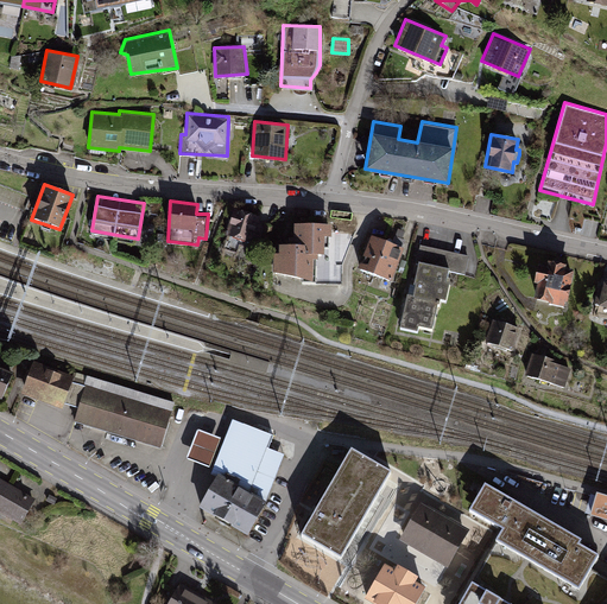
[(260,214),(235,207),(221,247),(245,254),(251,236),(259,239),(264,223),(258,222),(260,214)]
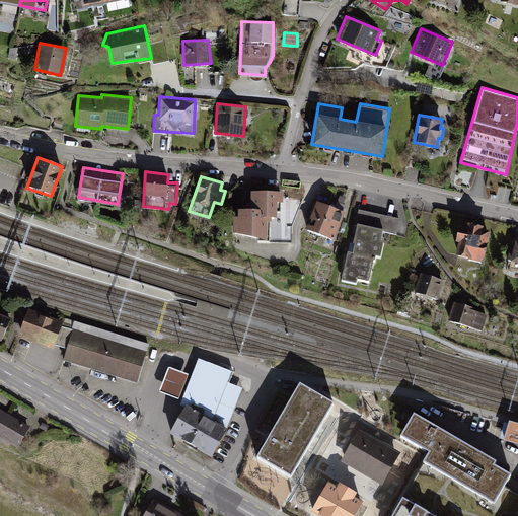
[(251,190),(251,203),(246,203),(246,209),(238,209),(239,216),(234,216),(234,232),(269,239),(269,221),(272,221),(271,217),(277,217),(278,202),(283,202),(283,192),(251,190)]
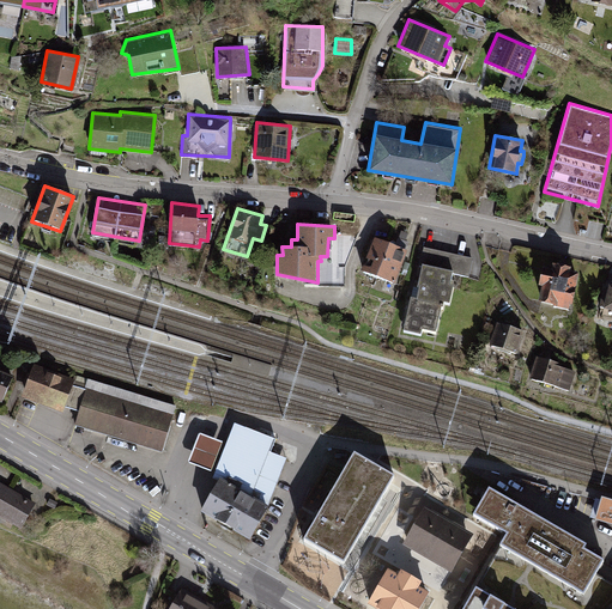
[(388,242),(373,235),(364,256),(368,259),(364,265),(362,263),(359,270),(375,278),(388,242)]
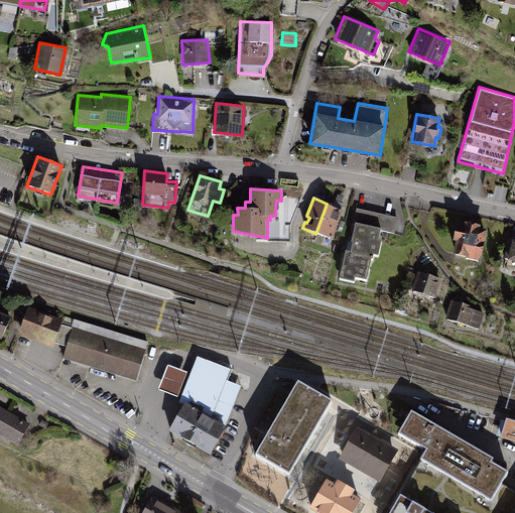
[(332,206),(327,204),(315,234),(331,239),(342,210),(341,210),(344,203),(334,199),(332,206)]
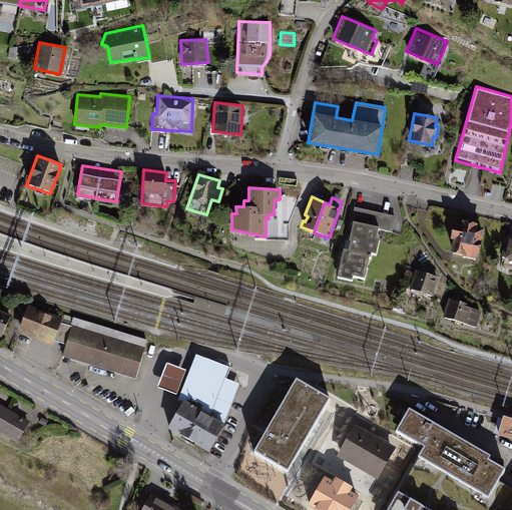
[(395,213),(353,204),(349,219),(352,220),(346,249),(342,248),(335,278),(351,281),(352,276),(365,278),(370,252),(376,255),(379,238),(375,238),(378,226),(392,230),(395,213)]
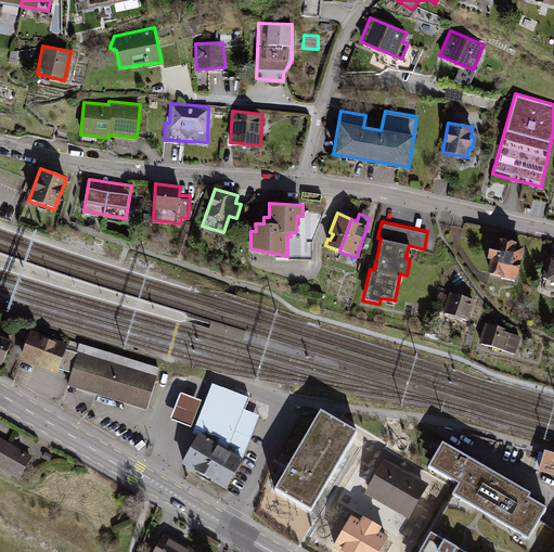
[(516,242),(500,238),(499,243),(490,241),(486,259),(489,259),(486,273),(514,280),(514,277),(516,277),(523,248),(515,246),(516,242)]
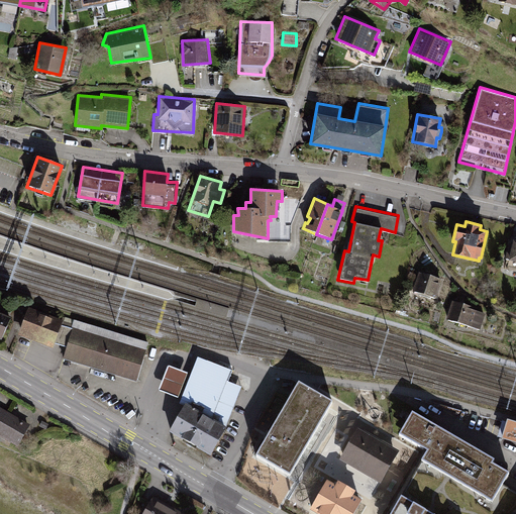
[(441,279),(417,271),(412,290),(435,298),(441,279)]
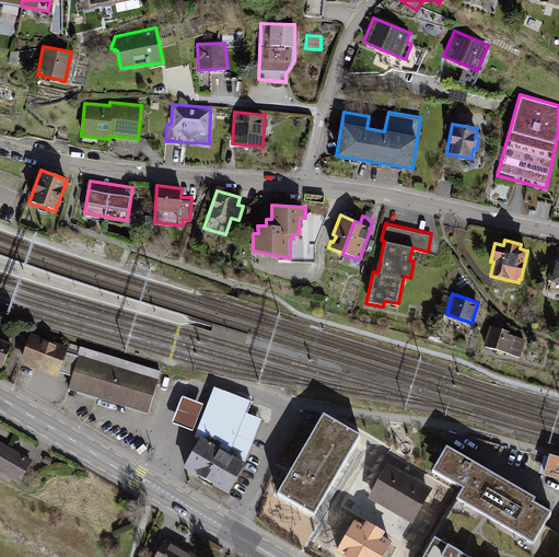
[(15,334),(0,326),(0,367),(2,368),(15,334)]
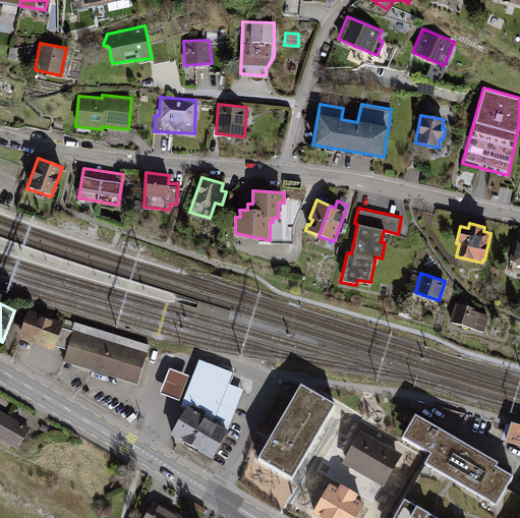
[(487,311),(459,303),(454,321),(482,329),(487,311)]
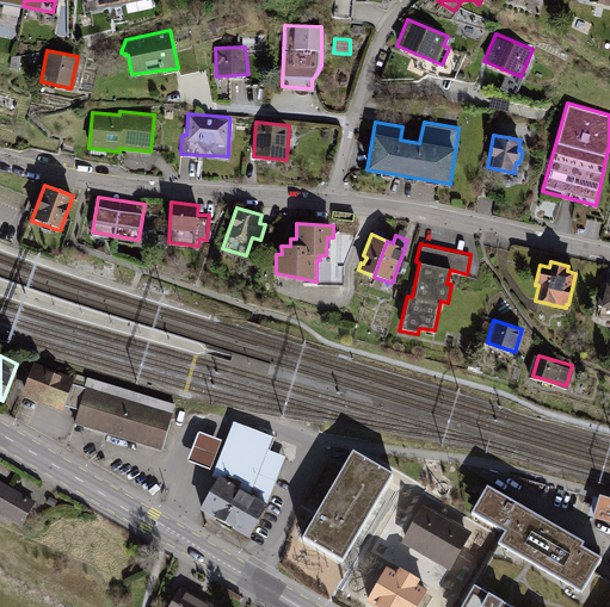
[(86,381),(30,361),(22,388),(76,407),(72,419),(160,450),(176,404),(88,375),(86,381)]
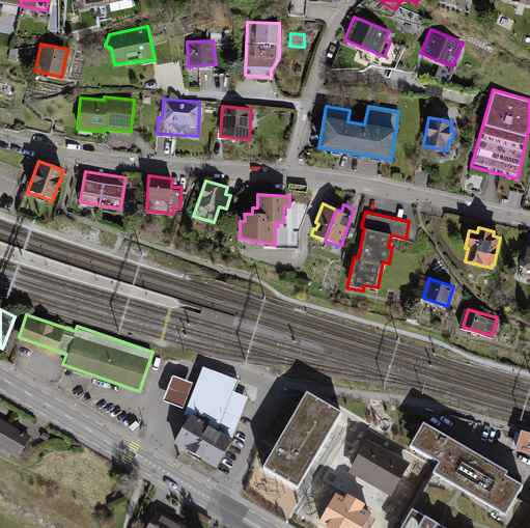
[(239,373),(226,369),(224,373),(203,366),(185,411),(192,415),(174,441),(223,461),(236,437),(231,435),(249,396),(233,390),(239,379),(235,378),(239,373)]
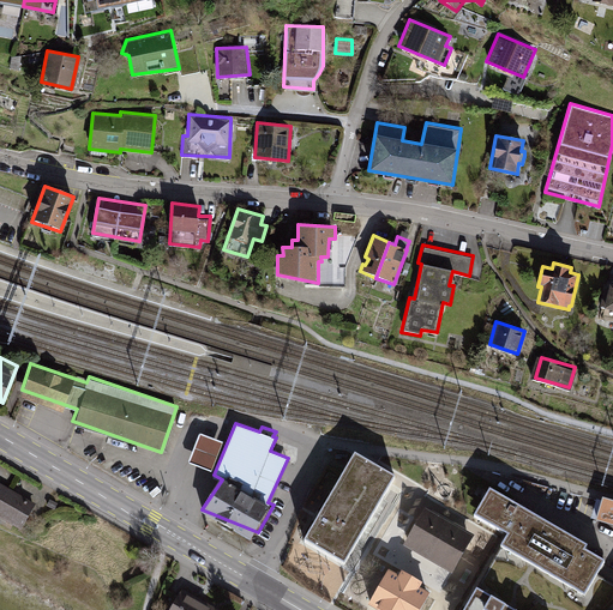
[(222,441),(199,433),(187,463),(210,471),(222,441)]
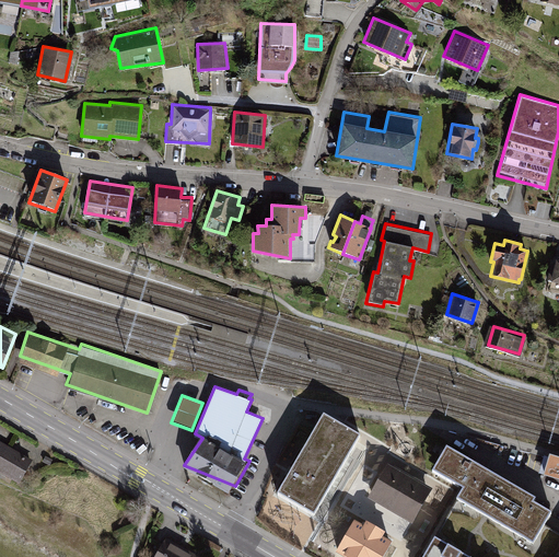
[(341,424),(324,414),(279,492),(314,512),(359,433),(341,424)]
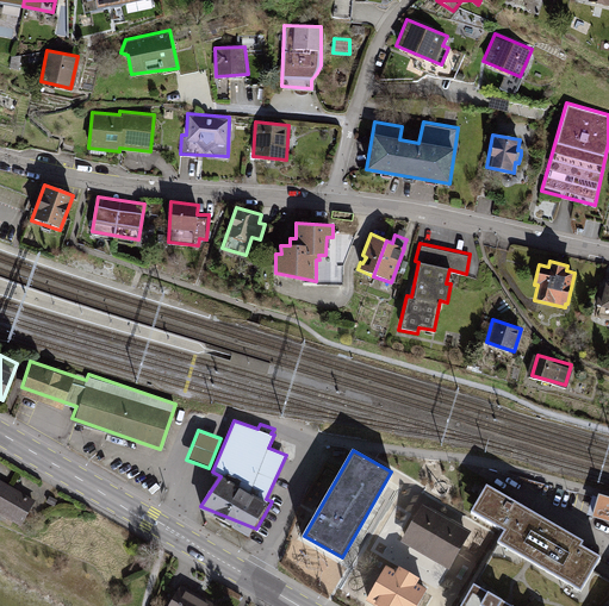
[(35,499),(8,482),(0,495),(0,514),(20,526),(35,499)]
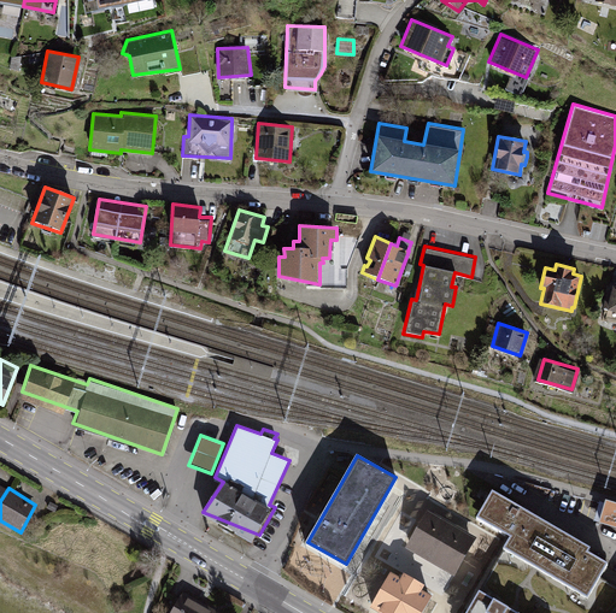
[(591,546),(493,490),(479,516),(512,535),(504,548),(479,593),(467,612),(615,612),(615,584),(600,577),(608,564),(587,552),(591,546)]
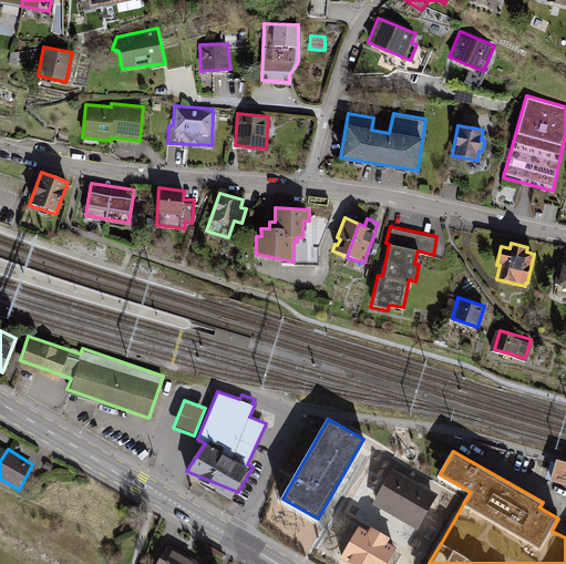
[(440,492),(393,465),(373,502),(420,527),(440,492)]
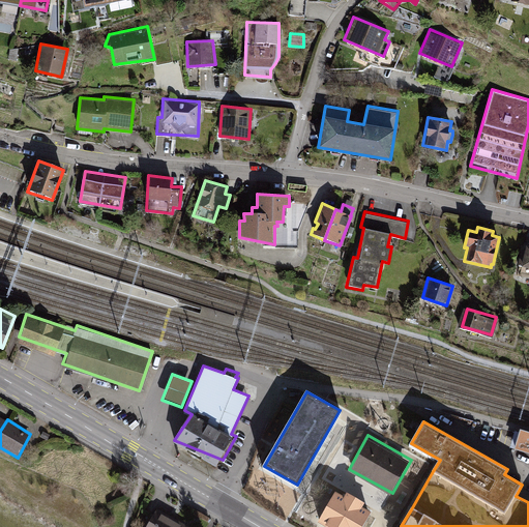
[(344,497),(334,492),(319,520),(331,526),(359,526),(369,511),(359,506),(362,502),(346,493),(344,497)]
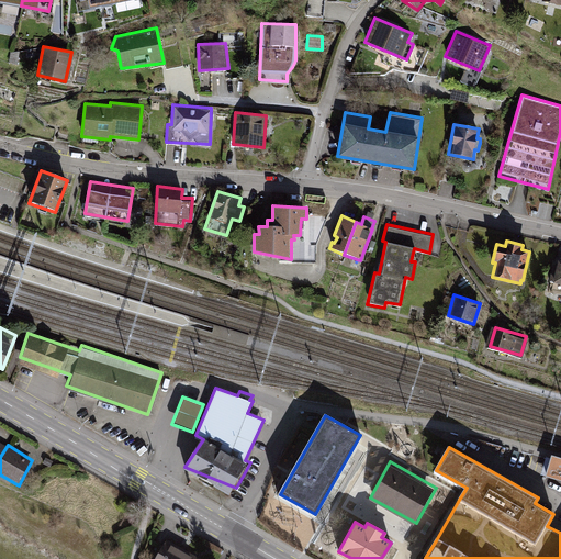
[(199,558),(201,557),(165,536),(150,558),(199,558)]
